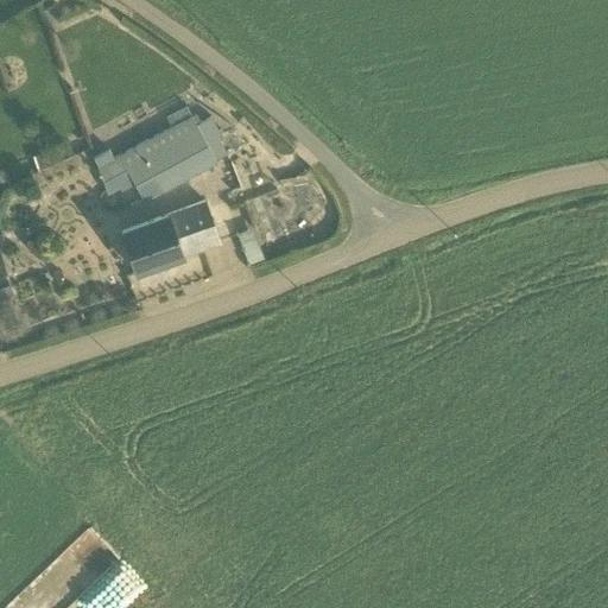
[(214,162),(226,154),(217,139),(221,137),(210,118),(209,118),(200,124),(194,114),(112,159),(107,152),(94,159),(92,160),(96,170),(106,194),(118,188),(120,191),(132,185),(137,192),(151,185),(157,196),(215,165),(215,164),(214,162)]
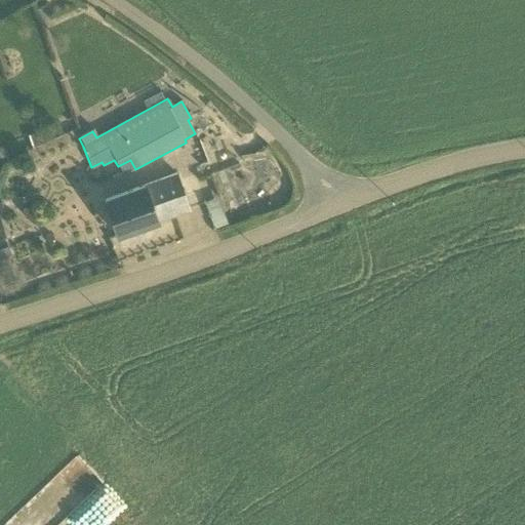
[(174,173),(104,199),(117,236),(188,210),(174,173)]
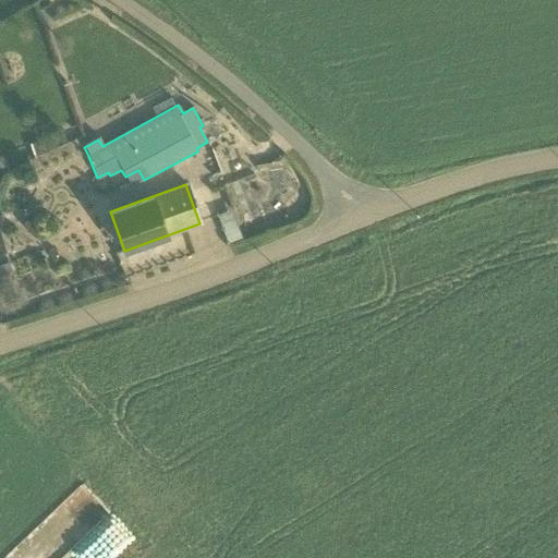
[(9,192),(8,197),(10,201),(14,204),(19,205),(23,203),(25,198),(26,193),(24,190),(20,186),(15,186),(12,187),(9,192)]
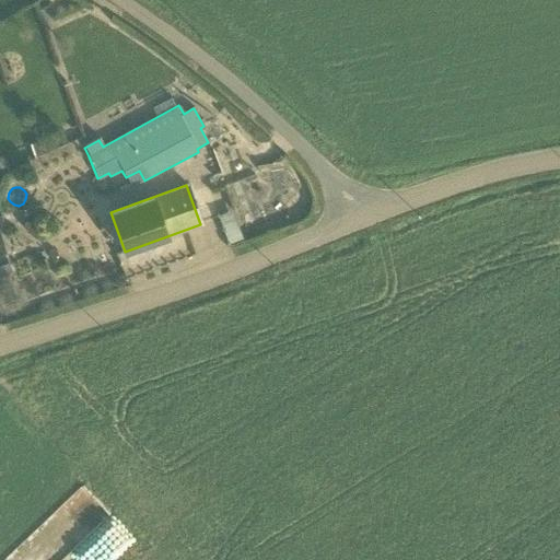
[(217,216),(226,244),(243,238),(232,210),(217,216)]
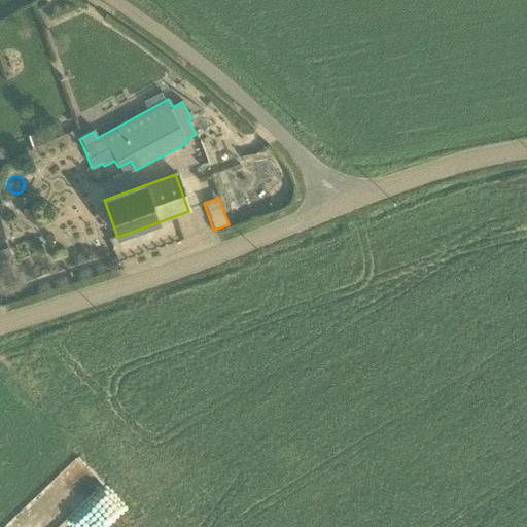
[(7,248),(0,250),(0,260),(11,257),(7,248)]
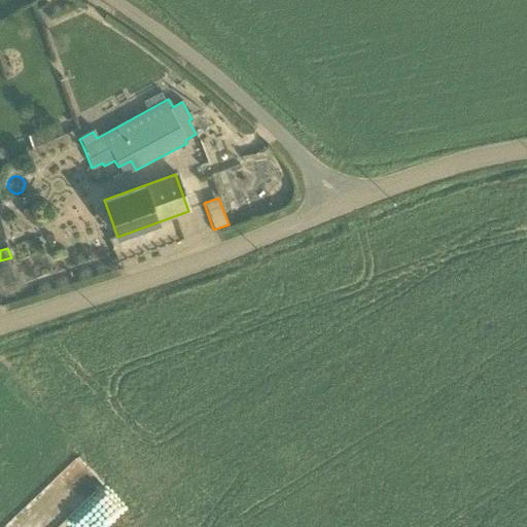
[(64,487),(58,480),(49,486),(65,506),(75,499),(78,504),(104,485),(86,462),(71,472),(75,479),(64,487)]
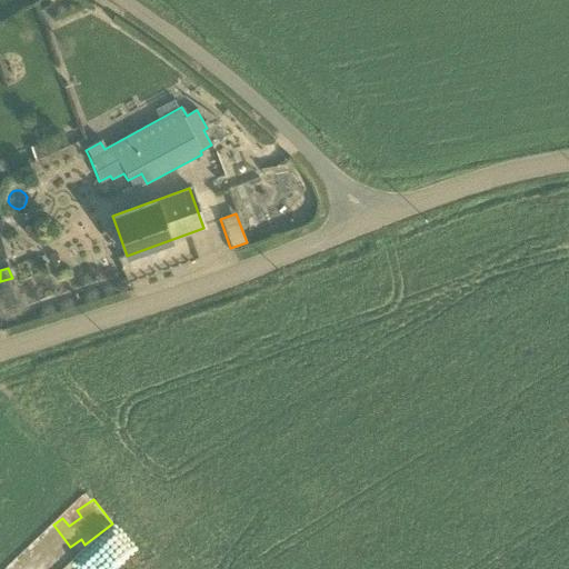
[(80,568),(116,568),(136,550),(118,532),(80,568)]
